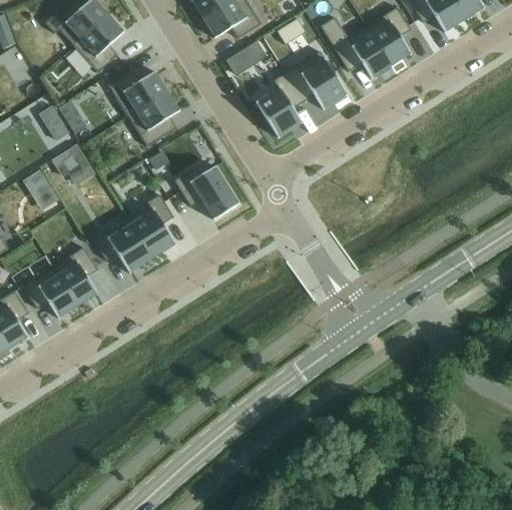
[(72,45),(106,14),(94,0),(87,0),(83,4),(79,0),(68,0),(61,6),(44,22),(53,32),(58,28),(72,45)]
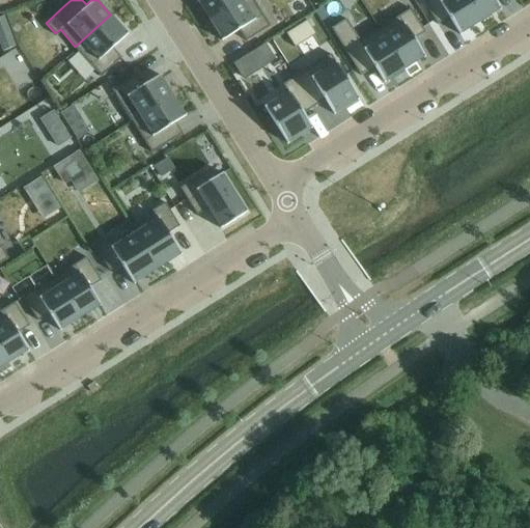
[(198,0),(208,18),(235,0),(198,0)]
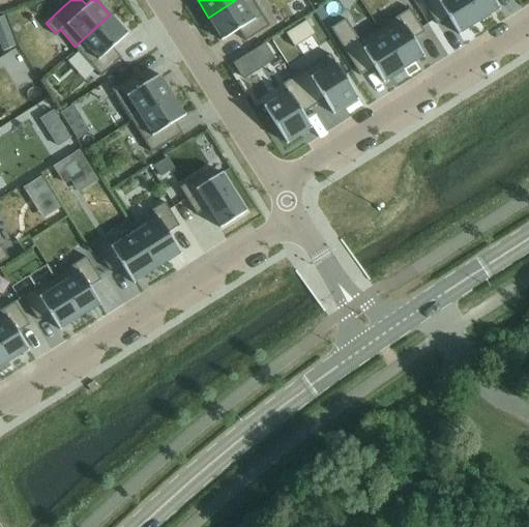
[(235,0),(208,18),(221,36),(219,37),(221,38),(236,28),(239,33),(243,39),(251,35),(269,24),(254,0),(235,0)]
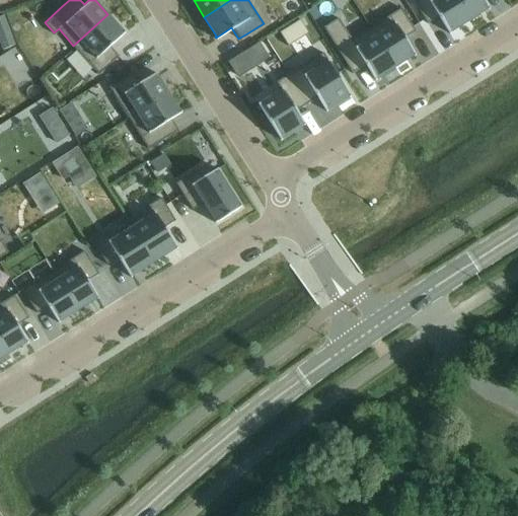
[(318,0),(325,13),(338,7),(335,0),(318,0)]
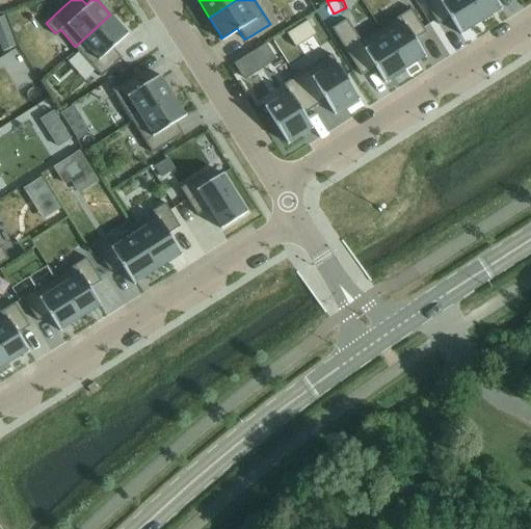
[(424,0),(431,14),(437,22),(443,19),(449,15),(459,31),(460,32),(461,32),(460,31),(462,30),(480,19),(468,0),(424,0)]
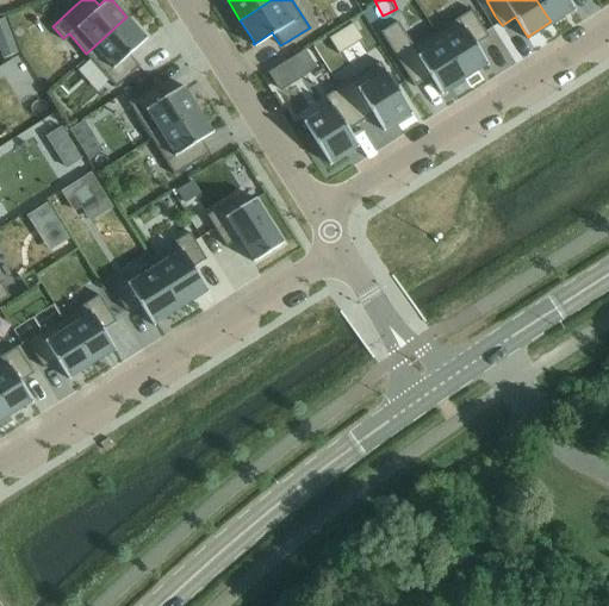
[(536,0),(551,22),(552,20),(572,8),(573,8),(575,8),(569,0),(536,0)]
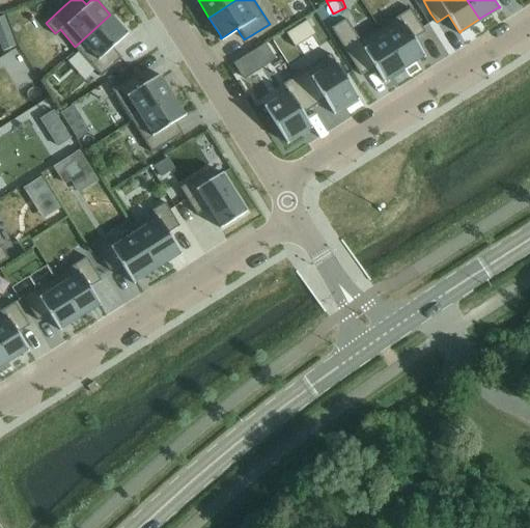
[(380,25),(378,26),(403,66),(411,62),(422,55),(423,55),(424,55),(414,39),(413,37),(419,33),(424,30),(416,17),(410,6),(400,11),(380,25)]
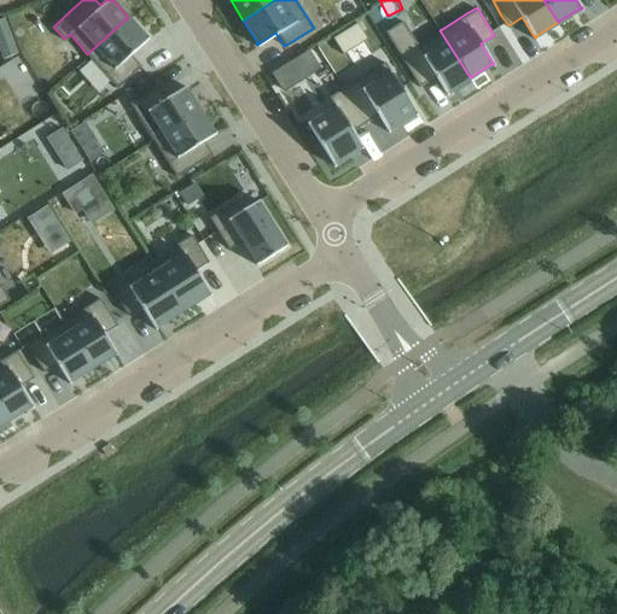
[(135,58),(131,53),(149,36),(147,36),(146,36),(128,17),(87,54),(97,64),(116,86),(129,75),(140,65),(135,58)]
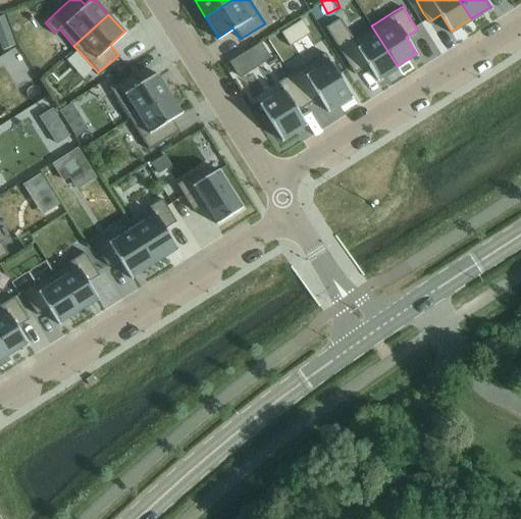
[(340,16),(324,26),(342,52),(354,72),(360,68),(367,63),(377,79),(378,79),(377,78),(388,70),(397,65),(371,26),(353,38),(340,16)]
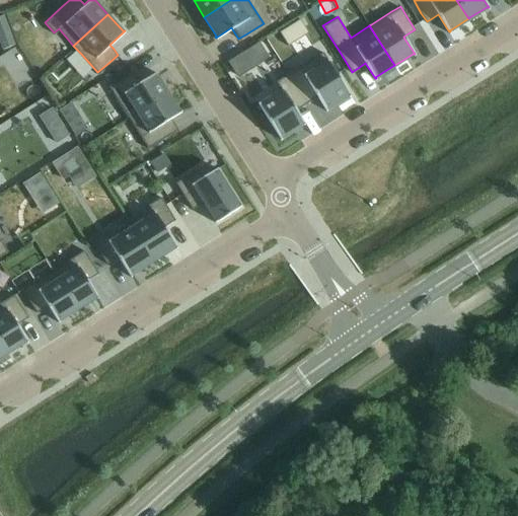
[(8,25),(0,28),(0,42),(2,47),(15,42),(8,25)]
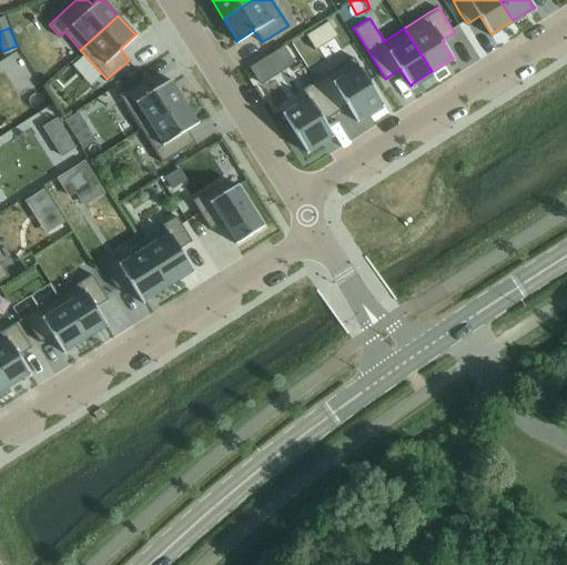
[(321,76),(314,80),(335,112),(347,104),(356,120),(357,119),(371,110),(381,103),(382,104),(383,103),(382,101),(362,70),(357,63),(355,60),(353,56),(321,76)]
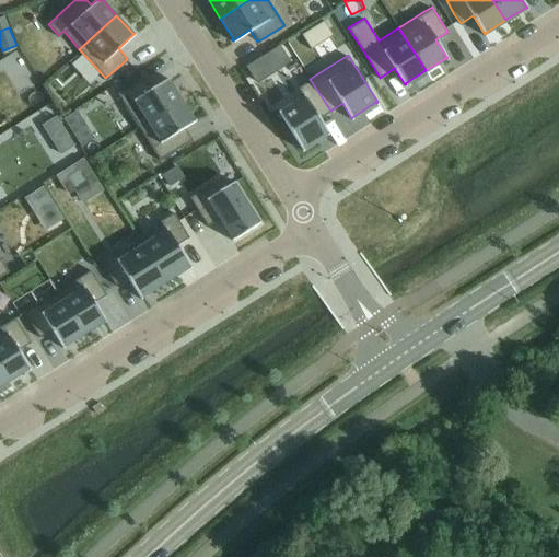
[(254,59),(246,65),(251,72),(256,80),(260,77),(264,74),(254,59)]
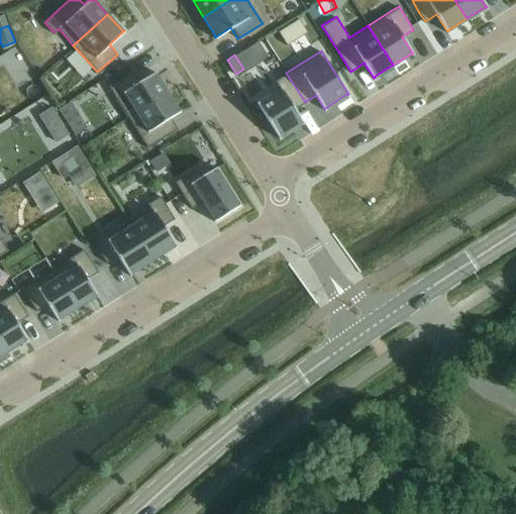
[(49,68),(56,77),(75,65),(69,56),(49,68)]
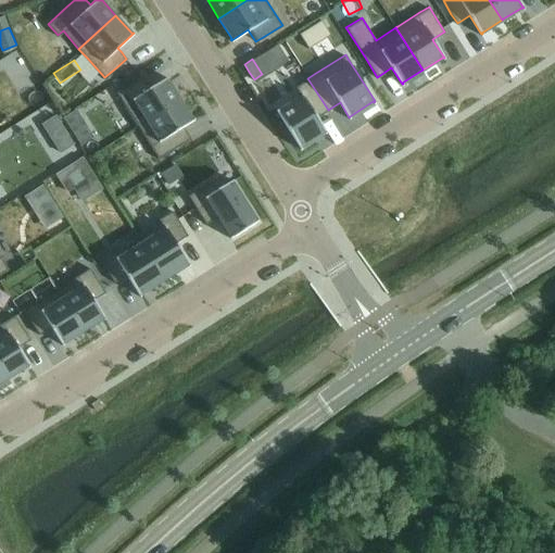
[(179,98),(166,78),(167,77),(167,76),(148,88),(140,76),(116,91),(137,125),(179,98)]
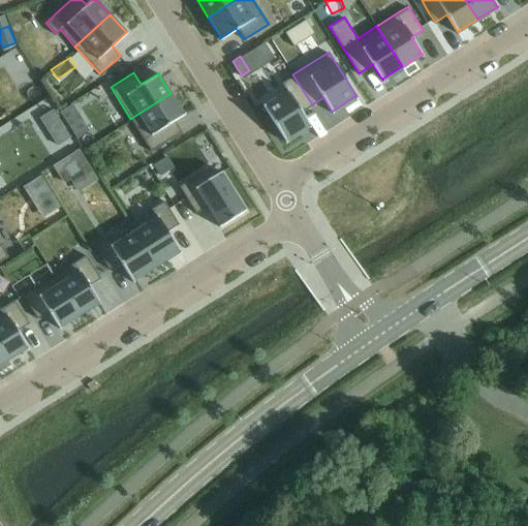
[(264,103),(262,104),(272,119),(285,141),(286,141),(286,140),(297,132),(308,125),(309,126),(310,125),(302,112),(311,105),(312,104),(292,74),(281,82),(286,90),(275,97),(264,104),(264,103)]
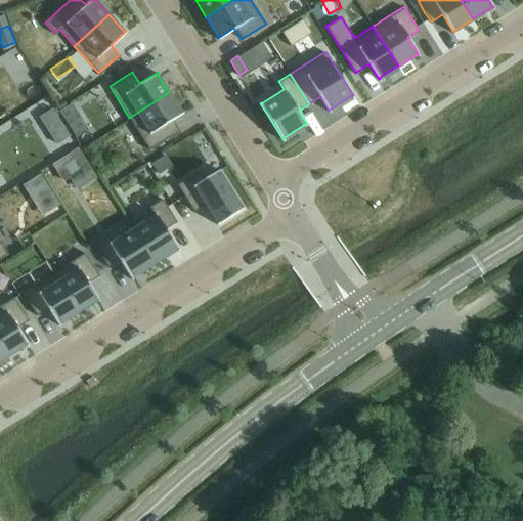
[(40,77),(27,82),(33,98),(46,93),(40,77)]
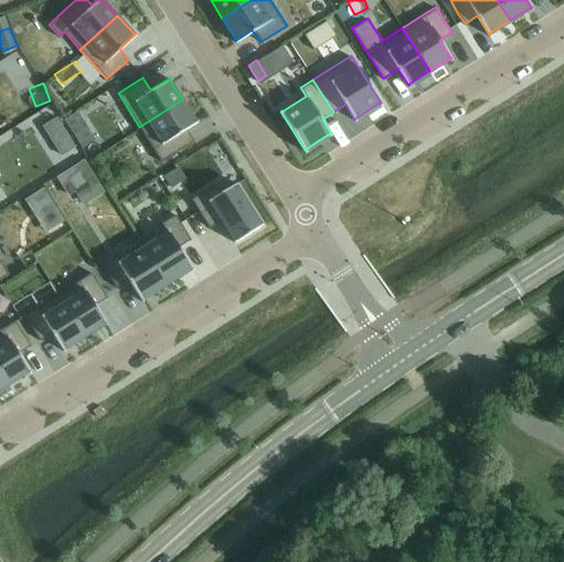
[(193,140),(185,128),(195,122),(197,120),(197,119),(195,120),(182,99),(139,127),(140,127),(160,160),(193,140)]
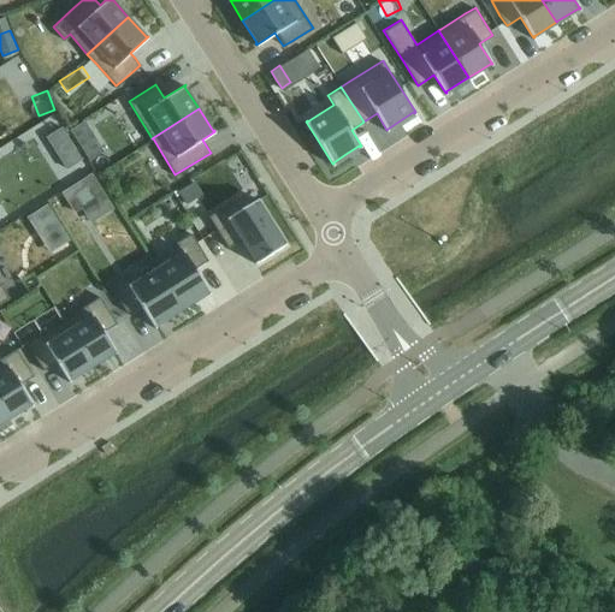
[(84,119),(70,128),(80,143),(94,135),(84,119)]
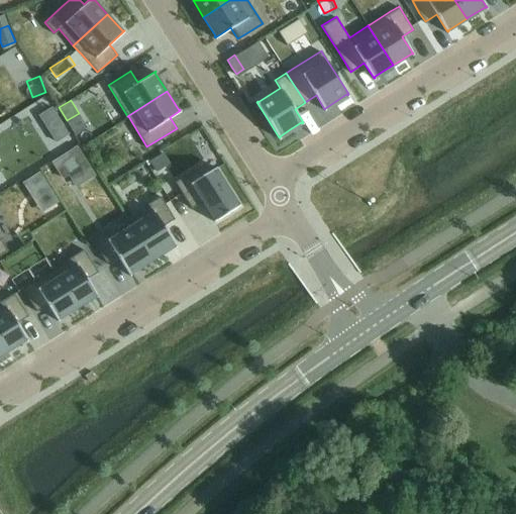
[(53,105),(36,114),(53,141),(69,131),(53,105)]
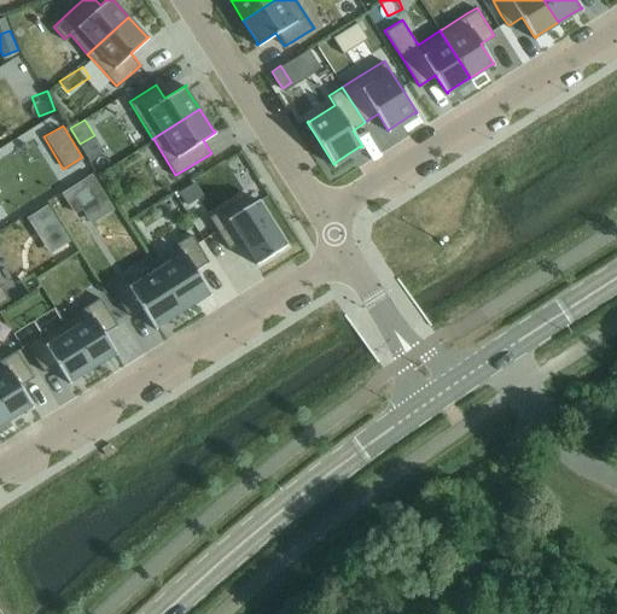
[(92,171),(62,189),(75,211),(105,192),(92,171)]
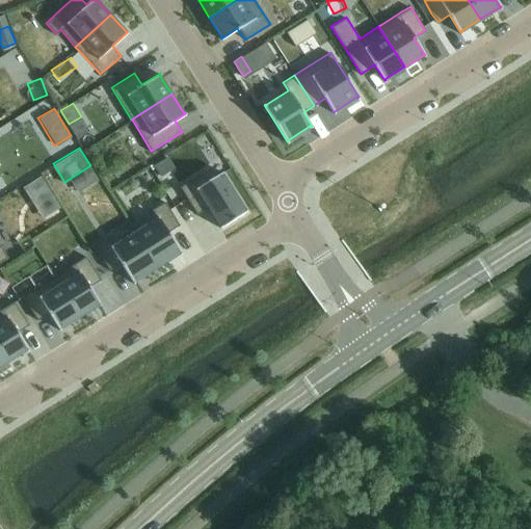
[(167,155),(154,164),(160,175),(174,166),(167,155)]
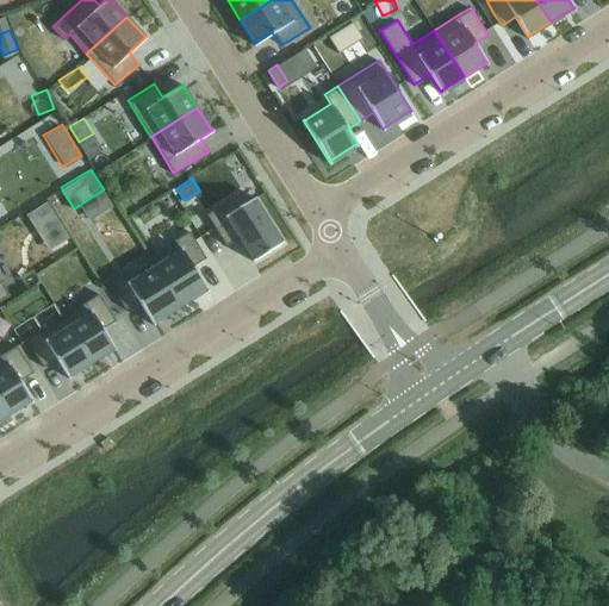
[(218,205),(206,213),(217,230),(225,244),(231,241),(238,236),(246,247),(253,257),(252,258),(253,260),(267,250),(283,241),(281,239),(255,200),(254,197),(253,197),(249,199),(237,206),(234,201),(231,198),(230,198),(218,205)]
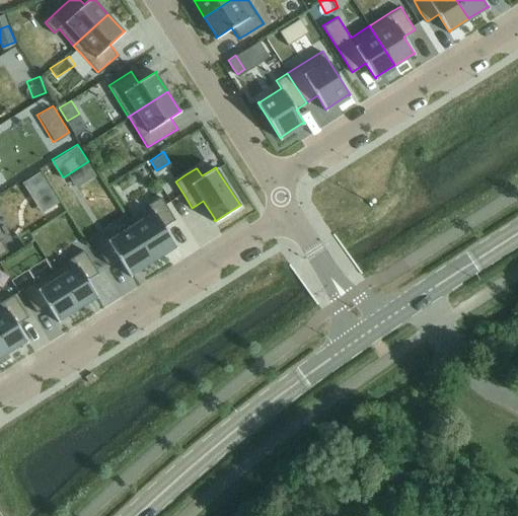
[(45,179),(39,170),(21,181),(26,191),(45,179)]
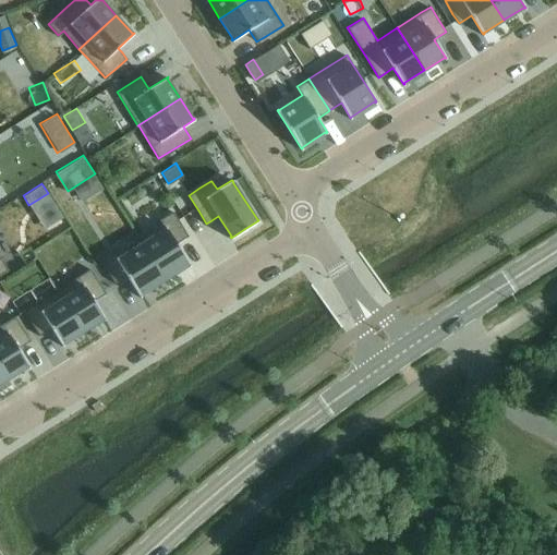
[(183,254),(176,243),(181,240),(188,236),(182,226),(172,210),(159,218),(165,228),(162,229),(143,241),(141,242),(165,280),(168,277),(188,265),(189,265),(189,266),(190,265),(183,254)]
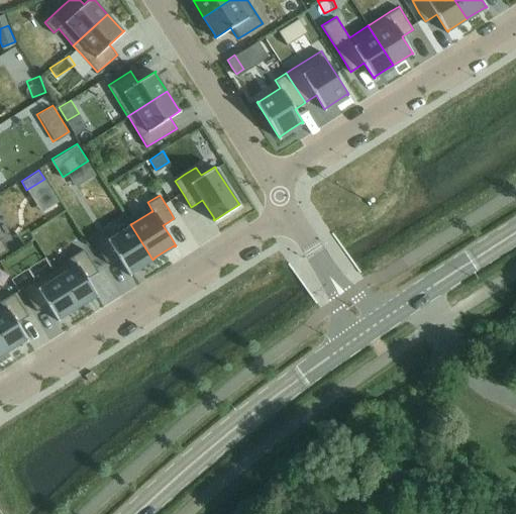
[(152,260),(130,224),(109,238),(103,230),(91,238),(98,248),(106,261),(117,254),(129,275),(130,274),(130,273),(152,260)]
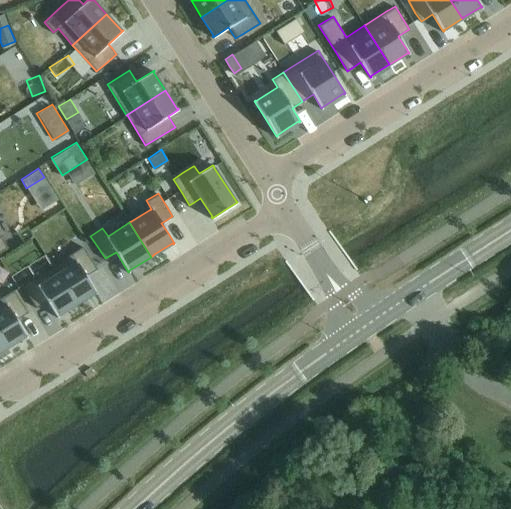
[(97,268),(82,246),(52,265),(76,303),(86,297),(91,294),(96,291),(86,275),(97,268)]
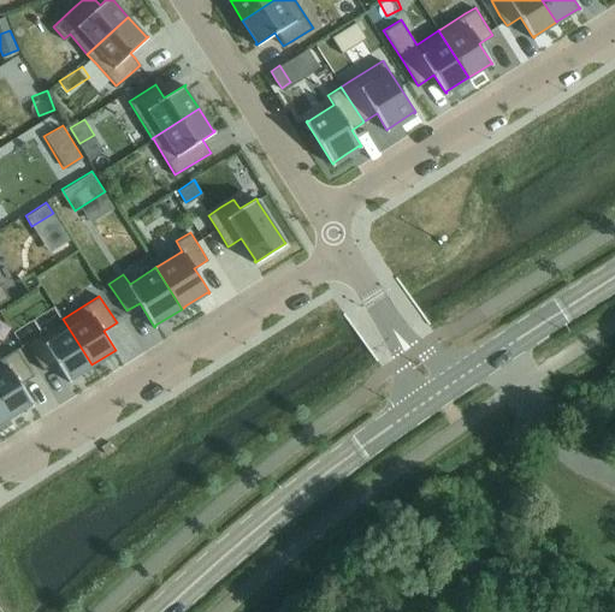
[(92,364),(63,319),(25,342),(43,369),(57,361),(69,380),(74,376),(74,375),(80,372),(80,373),(92,364)]
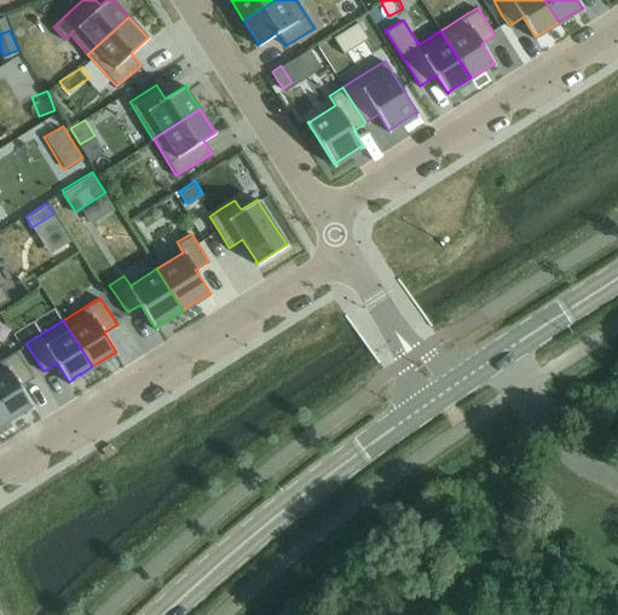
[(33,377),(16,349),(0,359),(0,406),(9,419),(21,412),(26,408),(27,408),(32,405),(19,386),(33,377)]
